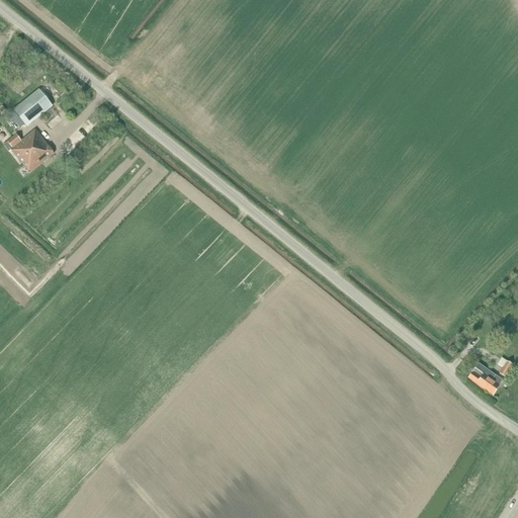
[(39,91),(14,110),(27,126),(53,106),(39,91)]
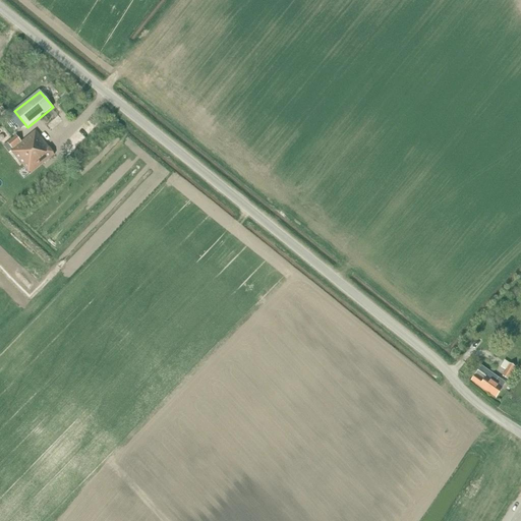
[(16,135),(8,141),(13,149),(11,151),(30,174),(54,155),(36,131),(21,141),(16,135)]
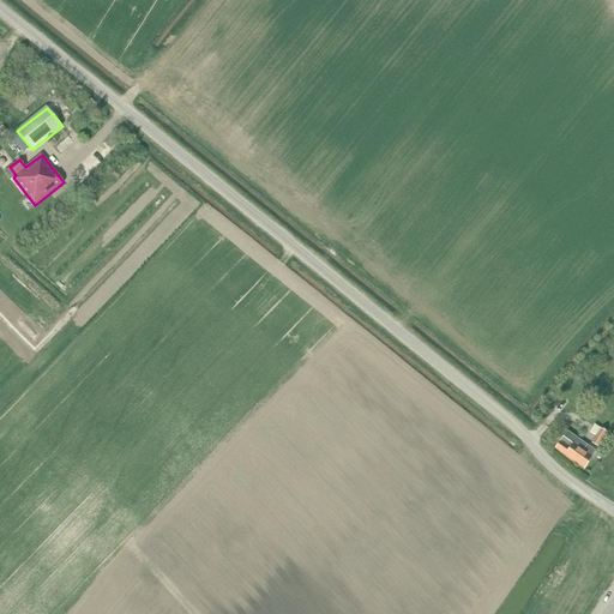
[(47,215),(53,222),(60,217),(54,210),(47,215)]
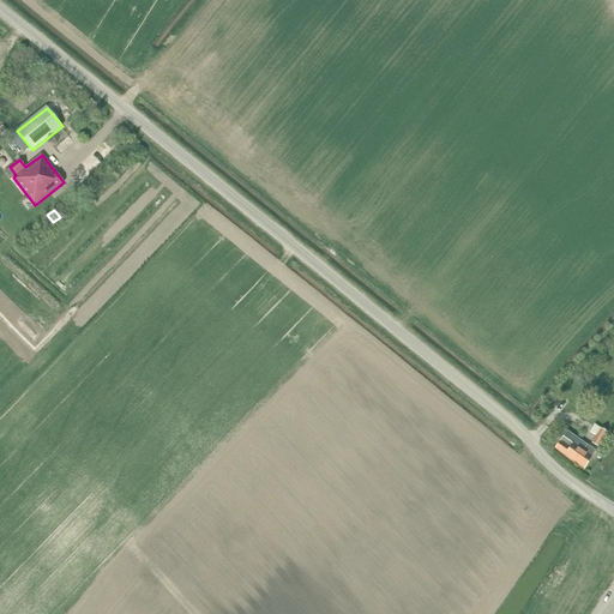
[(595,425),(590,433),(596,437),(591,444),(597,447),(599,447),(608,433),(601,429),(595,425)]
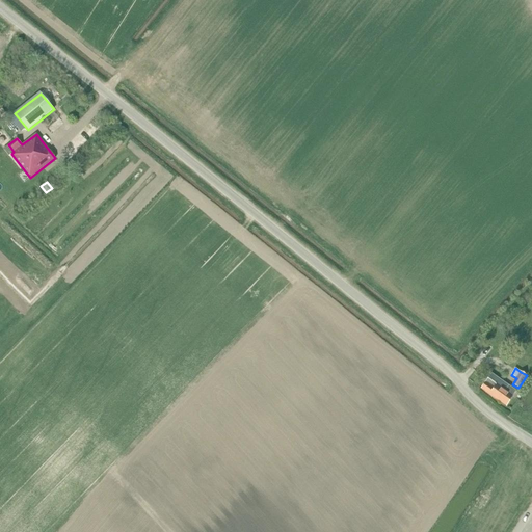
[(488,379),(481,390),(506,408),(514,397),(512,396),(516,391),(509,386),(505,391),(488,379)]
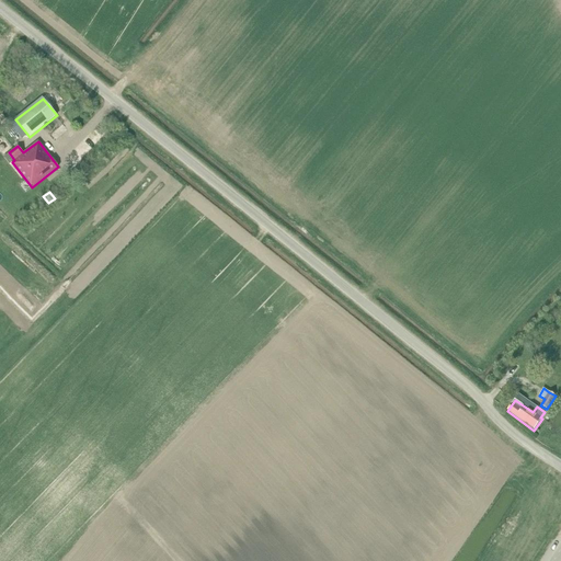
All buildings are outlined.
